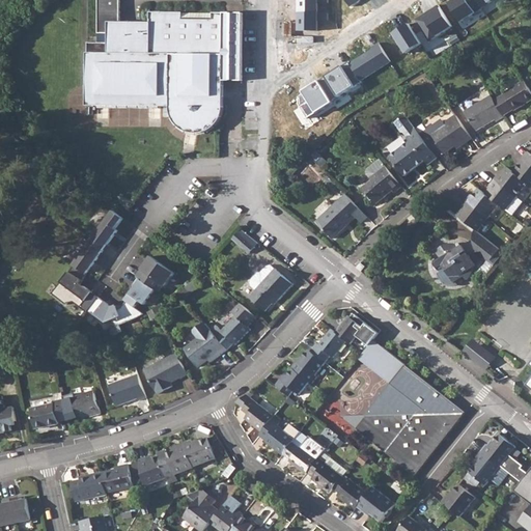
[(108,42),(88,43),(87,89),(87,105),(170,106),(170,108),(171,111),(171,113),(173,117),(174,119),(176,122),(178,124),(182,128),(184,129),(187,130),(190,131),(194,132),(197,132),(200,132),(203,131),(207,130),(210,129),(212,128),(214,126),(217,123),(218,120),(221,117),(222,114),(223,110),(223,107),(224,80),(243,80),(243,11),(157,11),(149,18),(149,22),(120,22),(120,0),(99,0),(99,32),(108,32),(108,42)]
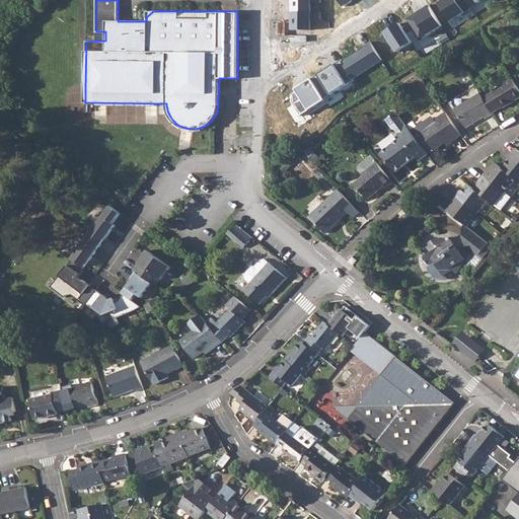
[(294,0),(294,29),(311,30),(311,0),(294,0)]
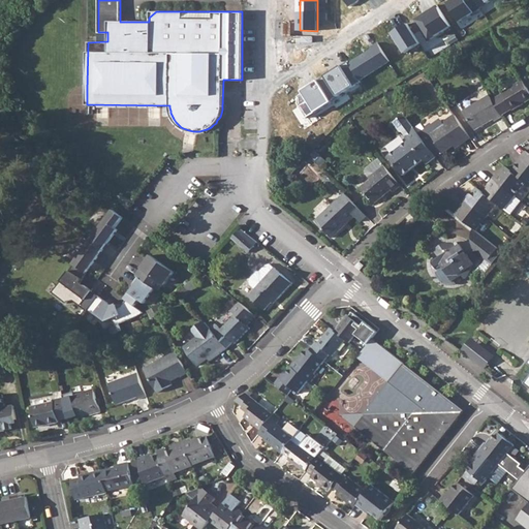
[(464,0),(454,0),(448,4),(459,22),(473,12),(464,0)]
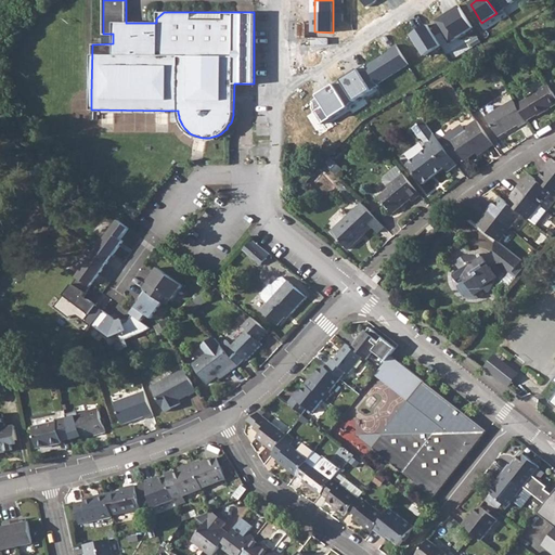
[(487,0),(497,13),(504,9),(499,0),(487,0)]
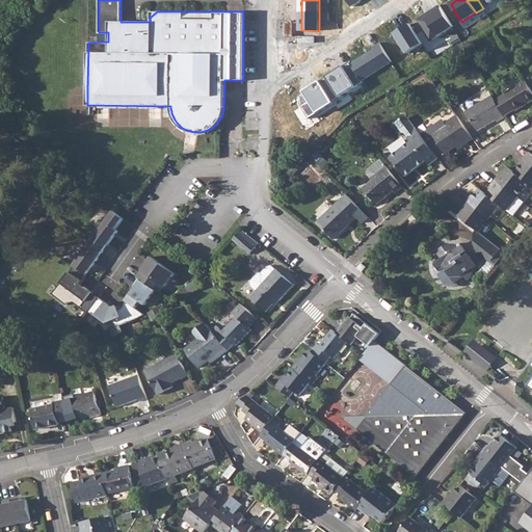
[(439,6),(418,20),(431,42),(452,27),(439,6)]
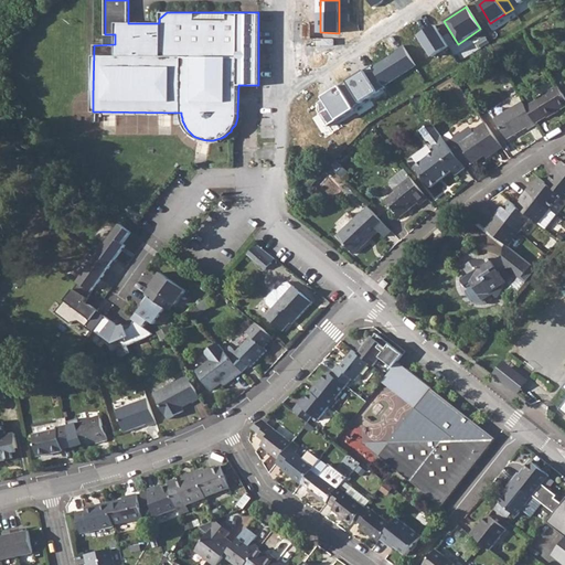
[(435,28),(419,38),(433,57),(448,48),(435,28)]
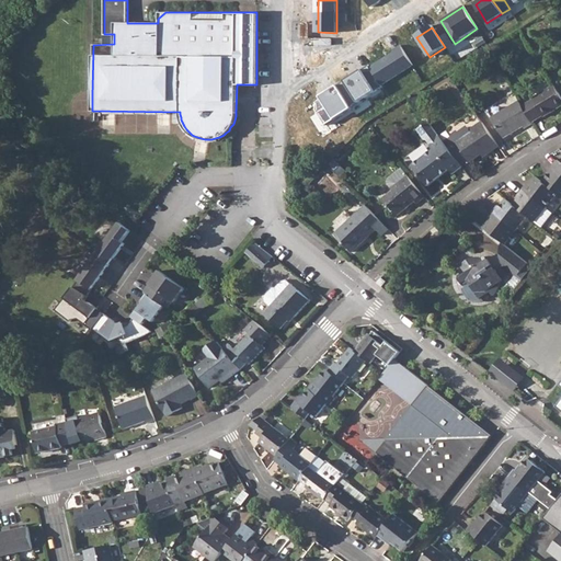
[(369,67),(381,86),(413,66),(401,47),(369,67)]
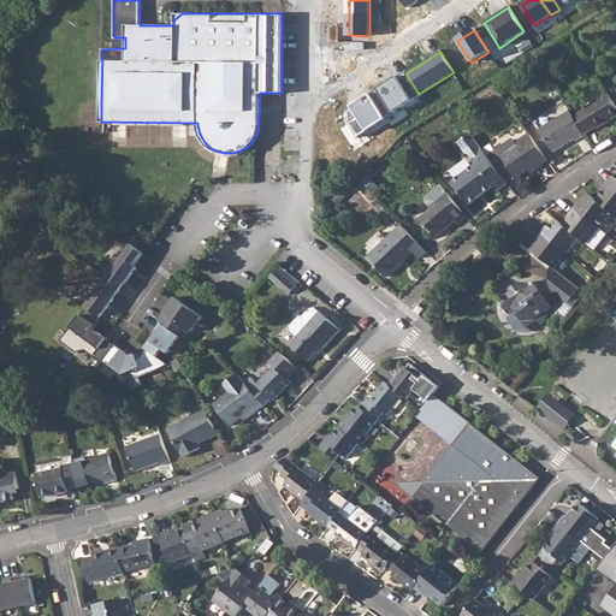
[(404,72),(379,89),(394,112),(420,95),(419,94),(406,73),(404,72)]
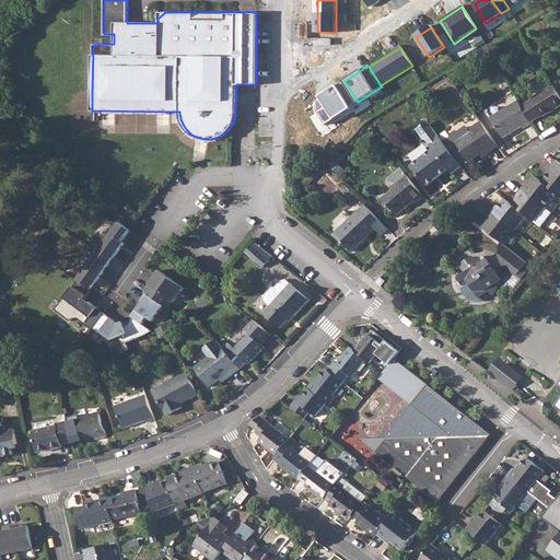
[(559,96),(552,84),(520,104),(531,123),(559,105),(559,96)]
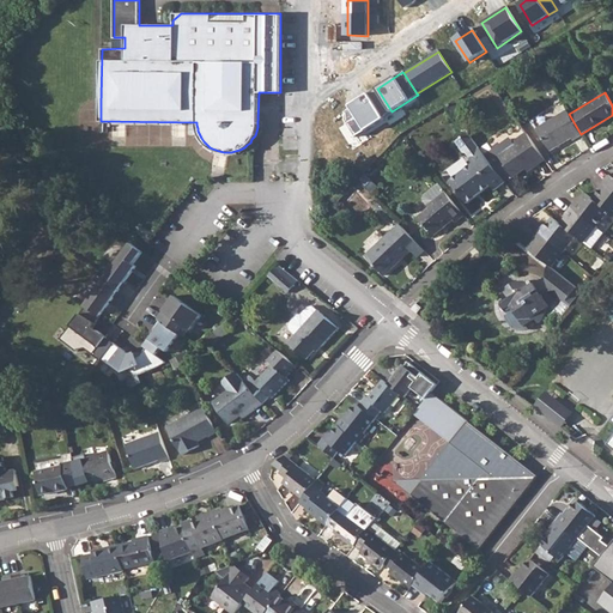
[(384,119),(368,95),(350,107),(351,108),(346,111),(346,122),(356,137),(384,119)]
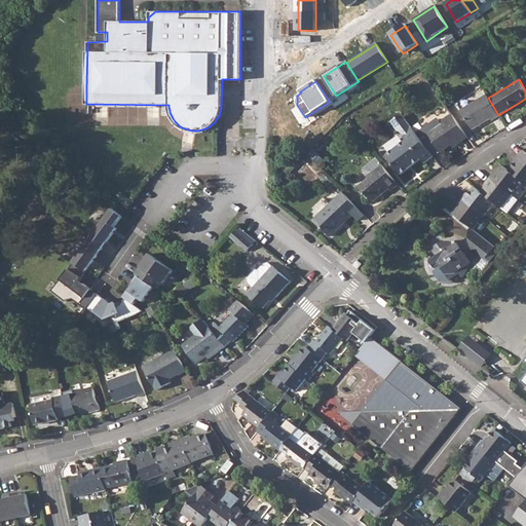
[(389,86),(383,90),(392,102),(398,98),(389,86)]
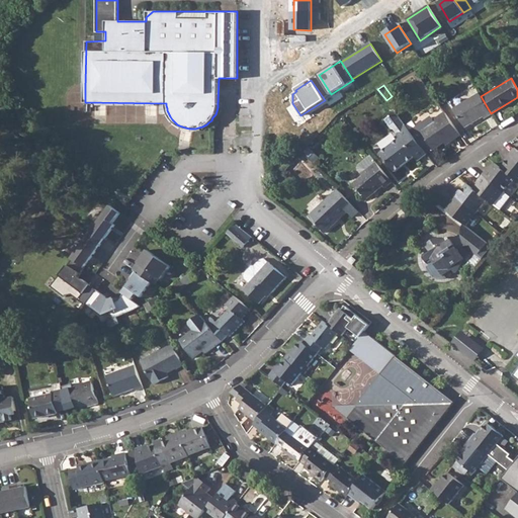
[(481,96),(479,94),(453,108),(465,127),(484,117),(485,118),(492,114),(491,113),(481,96)]
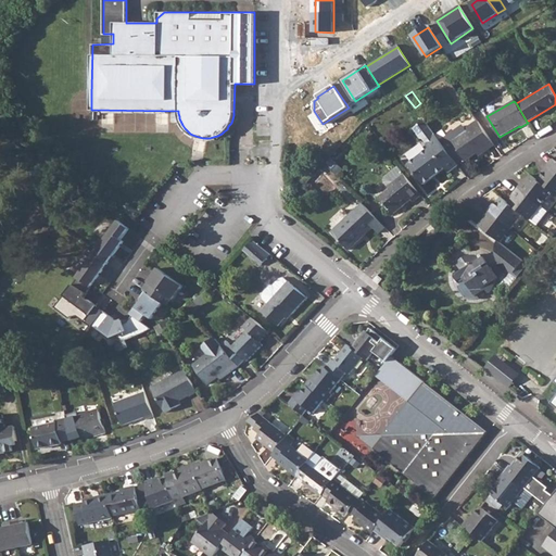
[(440,140),(424,119),(412,128),(420,139),(425,139),(428,143),(427,144),(429,148),(408,164),(424,185),(445,168),(449,173),(458,165),(457,163),(440,140)]
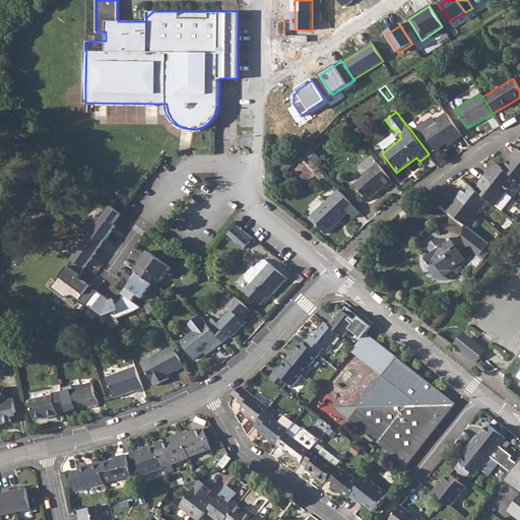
[(418,126),(411,131),(428,152),(434,148),(436,149),(446,142),(448,144),(462,135),(447,114),(421,130),(418,126)]
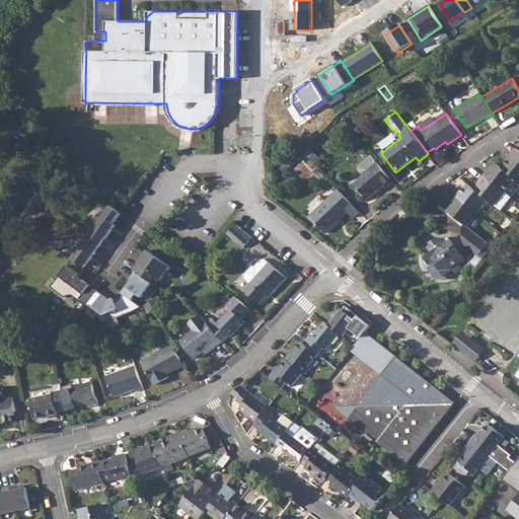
[(508,161),(502,168),(515,179),(518,181),(518,160),(511,154),(507,160),(508,161)]
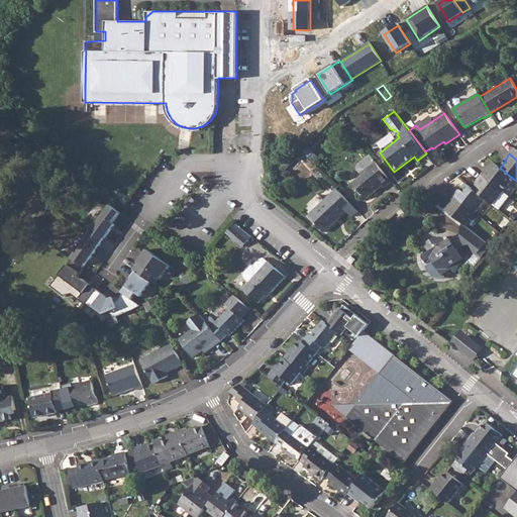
[(391,181),(370,154),(358,164),(356,167),(357,170),(362,176),(351,184),(358,193),(360,192),(367,198),(375,191),(376,190),(382,185),(384,187),(391,181)]
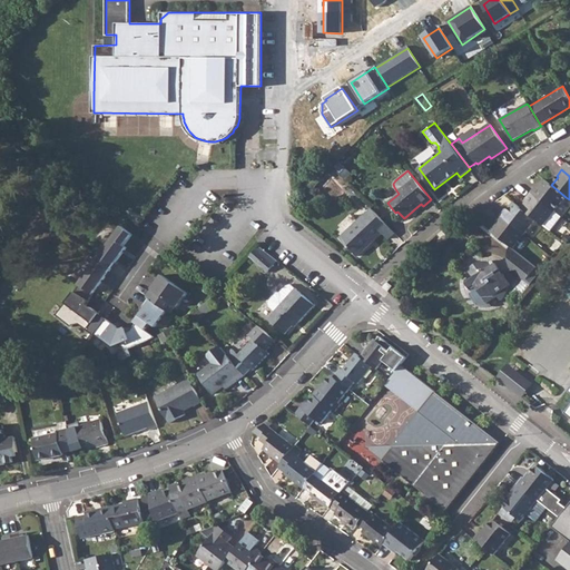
[(537,187),(531,193),(554,212),(566,197),(551,185),(544,180),(539,188),(537,187)]
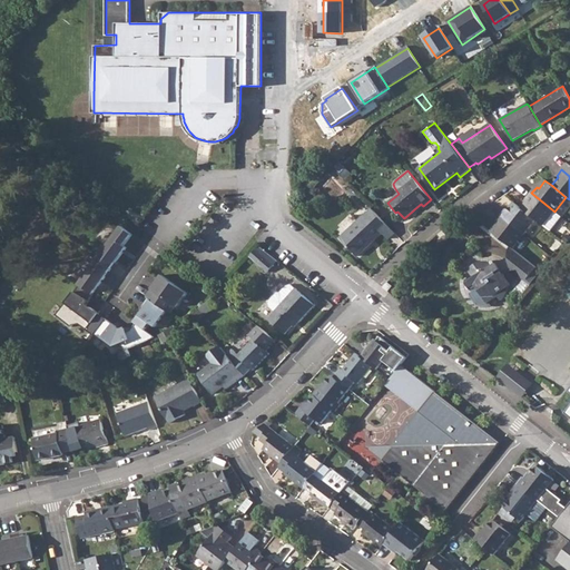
[(528,200),(521,208),(537,220),(543,226),(554,212),(531,193),(527,199),(528,200)]
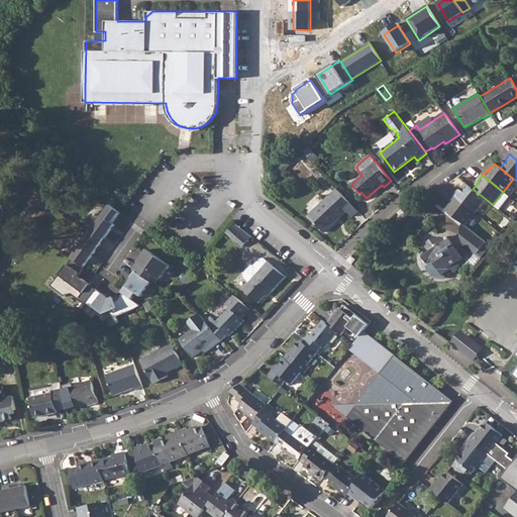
[(459,191),(454,196),(476,213),(487,200),(473,189),(468,184),(460,192),(459,191)]
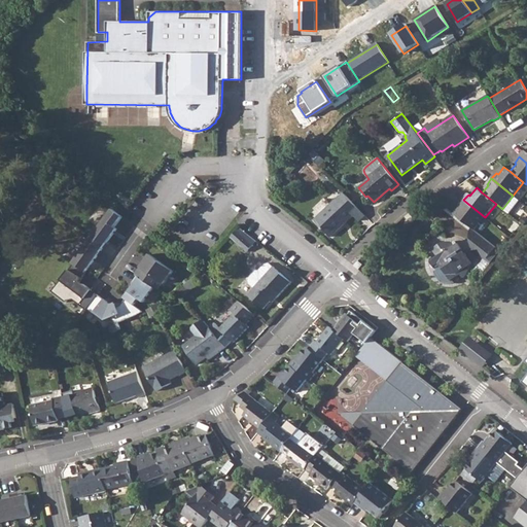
[(364,215),(343,192),(314,219),(329,237),(343,225),(341,222),(345,219),(346,220),(352,215),(358,221),(364,215)]
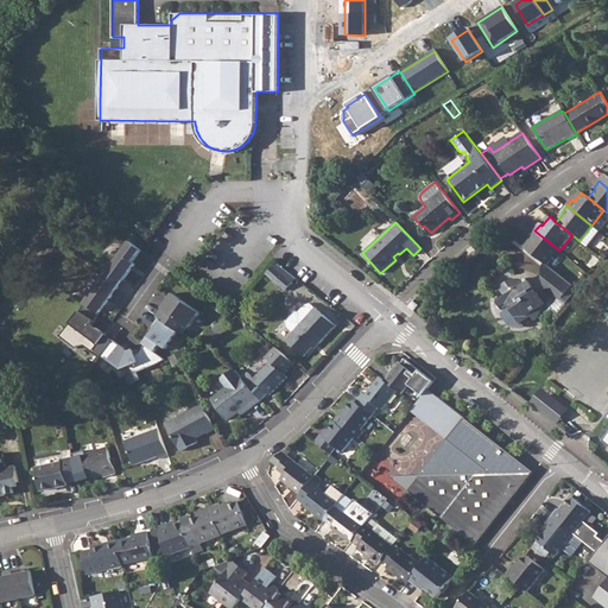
[(531,239),(525,247),(548,265),(559,251),(534,230),(530,236),(531,239)]
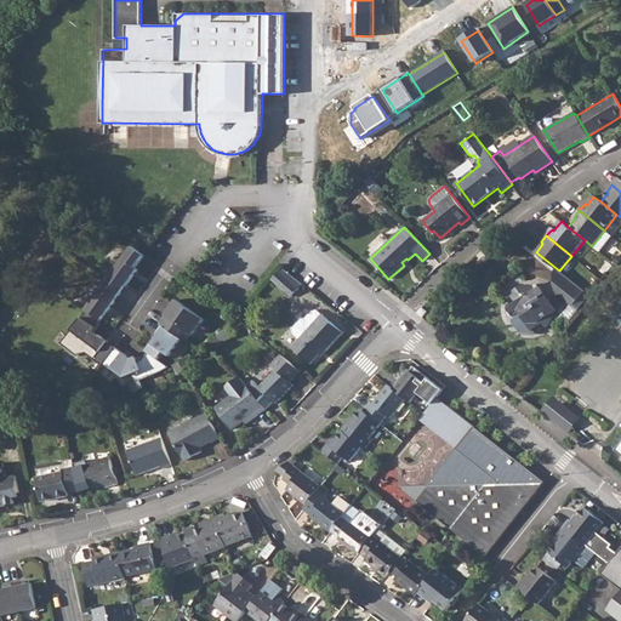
[(279,272),(272,279),(291,296),(298,289),(279,272)]
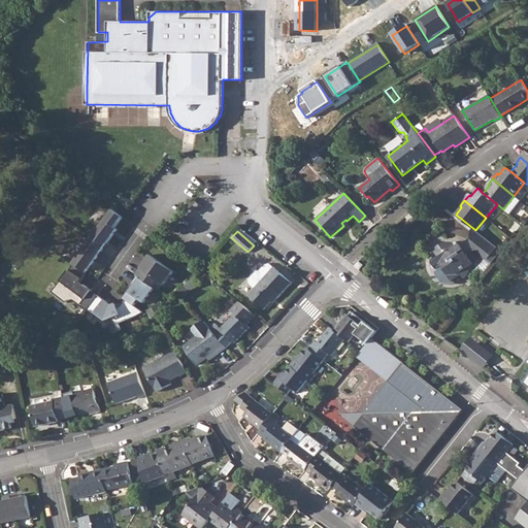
[(498,249),(483,236),(474,245),(490,259),(498,249)]
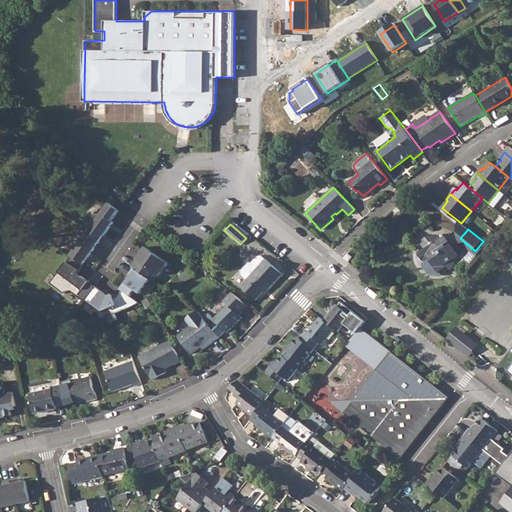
[(424,249),(418,252),(424,261),(425,263),(425,266),(430,273),(432,274),(435,274),(438,275),(440,275),(439,273),(448,267),(450,270),(452,269),(453,267),(454,266),(456,258),(453,253),(456,251),(452,245),(447,248),(445,245),(448,243),(444,237),(441,238),(440,237),(439,236),(436,236),(432,237),(430,237),(427,238),(425,240),(422,242),(421,244),(424,249)]
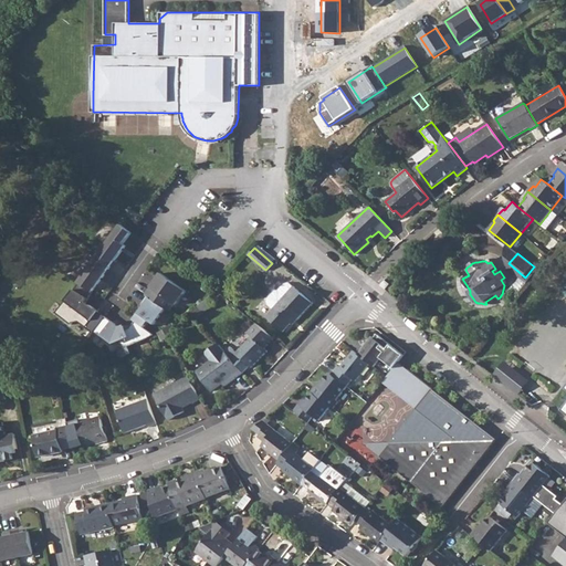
[(187,291),(160,273),(146,294),(169,312),(175,304),(176,305),(187,291)]
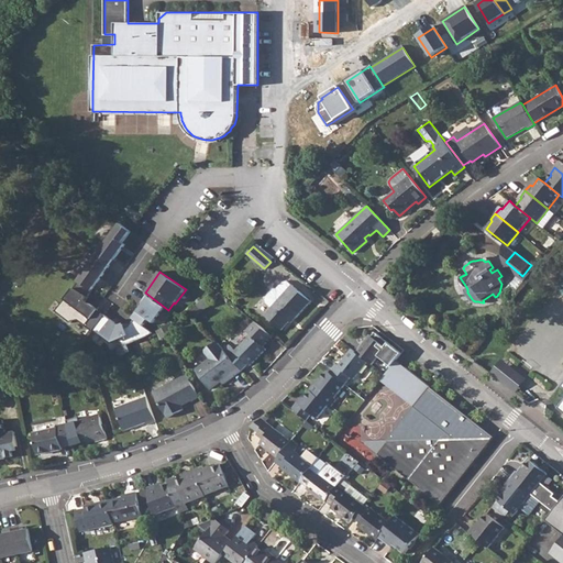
[(282,329),(289,321),(294,316),(296,318),(311,301),(293,285),(290,286),(287,283),(280,282),(274,289),(273,289),(272,289),(263,298),(265,304),(269,308),(265,313),(282,329)]
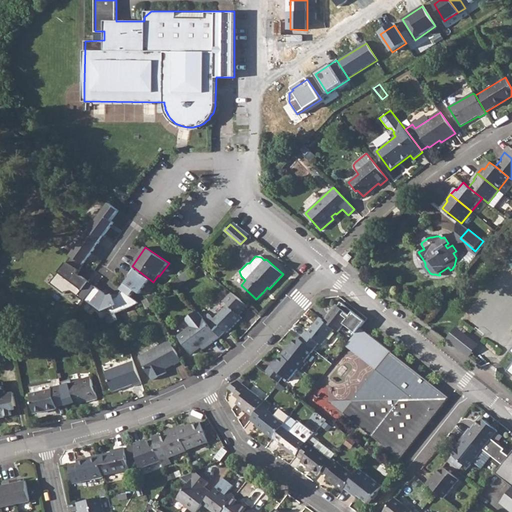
[(188,268),(173,281),(178,287),(193,274),(188,268)]
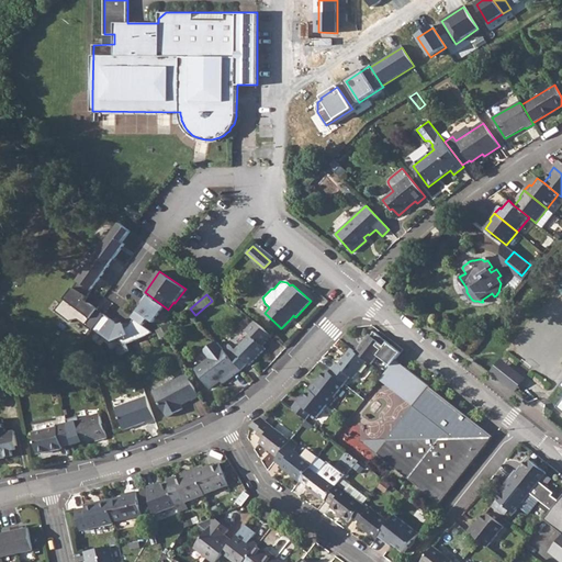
[(153,332),(134,318),(130,325),(125,327),(123,323),(120,325),(105,314),(92,329),(101,336),(102,333),(111,339),(119,339),(124,345),(144,337),(153,332)]
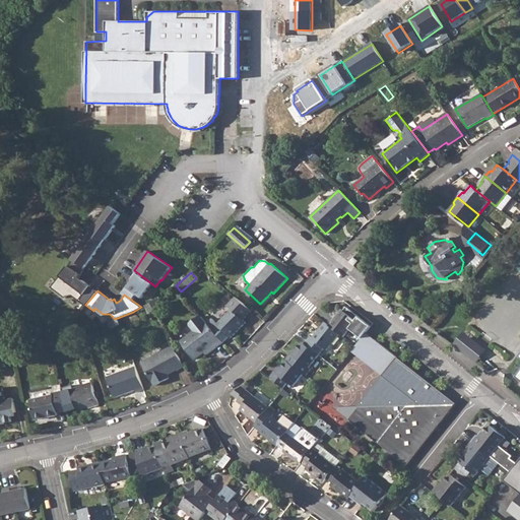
[(160,307),(156,300),(150,303),(153,310),(160,307)]
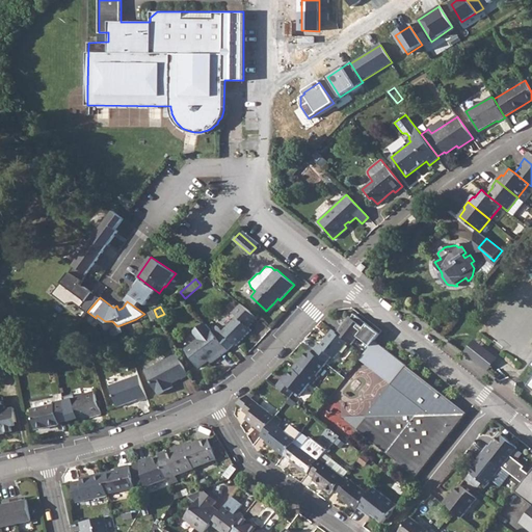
[(212,330),(228,350),(235,345),(236,346),(255,330),(251,328),(261,321),(244,307),(238,313),(241,317),(224,331),(219,325),(212,330)]
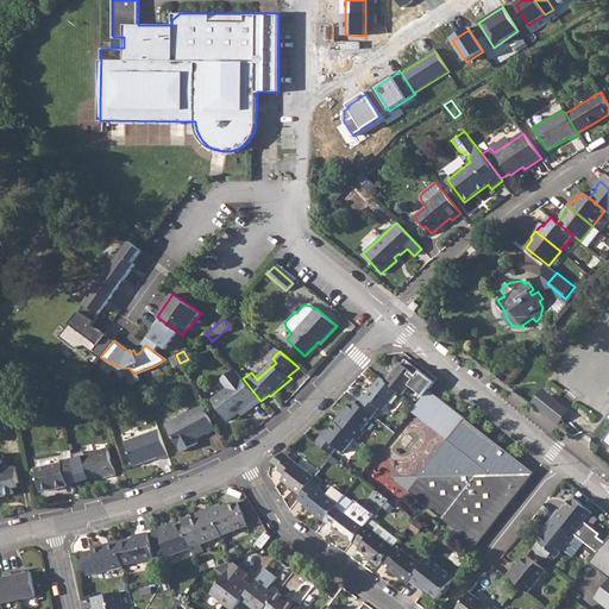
[(175,355),(168,359),(171,368),(180,363),(175,355)]
